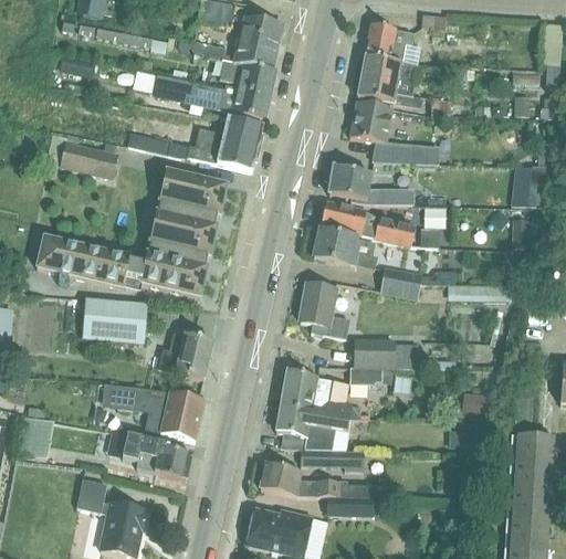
[(80,0),(79,11),(98,14),(100,0),(80,0)]
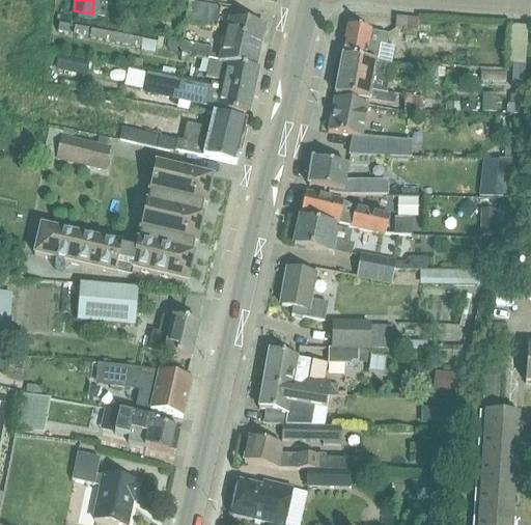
[(220,4),(195,0),(189,0),(186,20),(217,25),(220,4)]
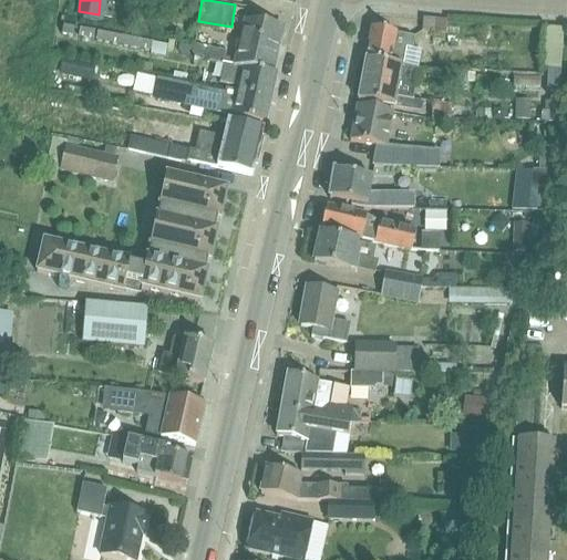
[(282,23),(261,19),(245,14),(234,61),(272,70),(282,23)]
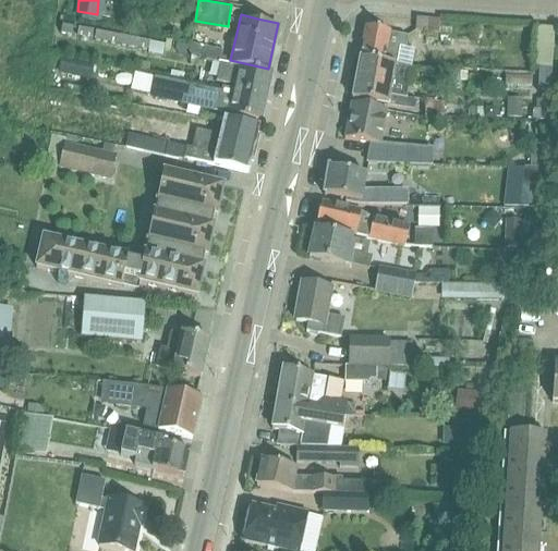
[(439,28),(440,15),(416,14),(415,27),(439,28)]
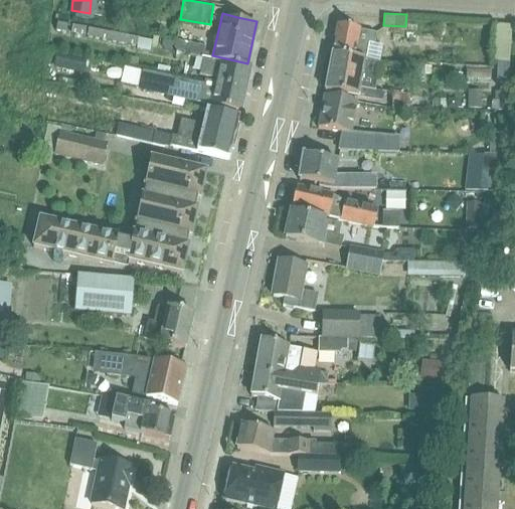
[(57,18),(56,26),(66,28),(67,20),(57,18)]
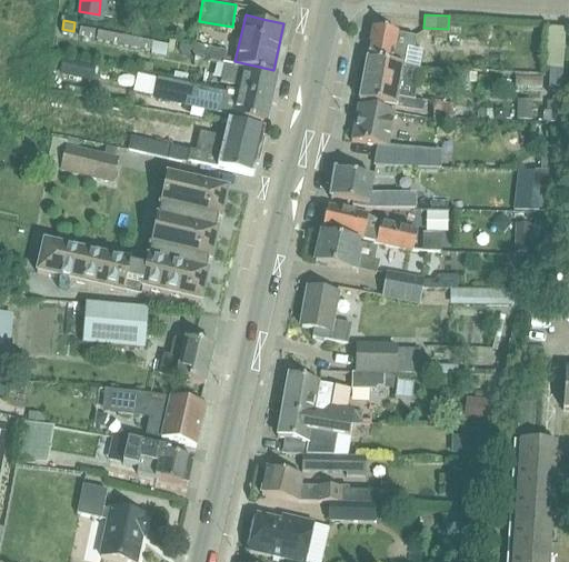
[(96,26),(80,23),(78,33),(93,37),(96,26)]
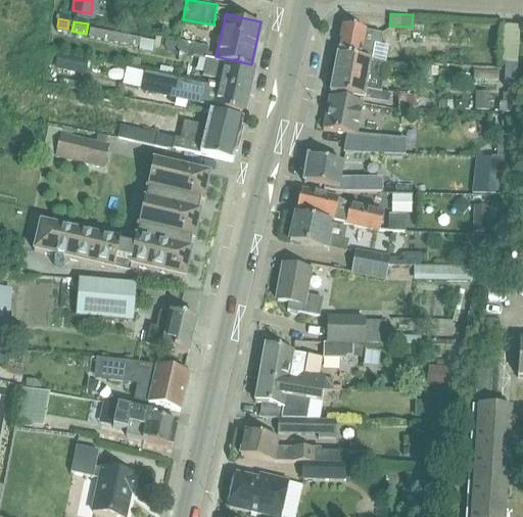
[(342,22),(337,51),(385,60),(386,58),(416,62),(418,44),(401,42),(401,44),(379,42),(381,31),(342,22)]
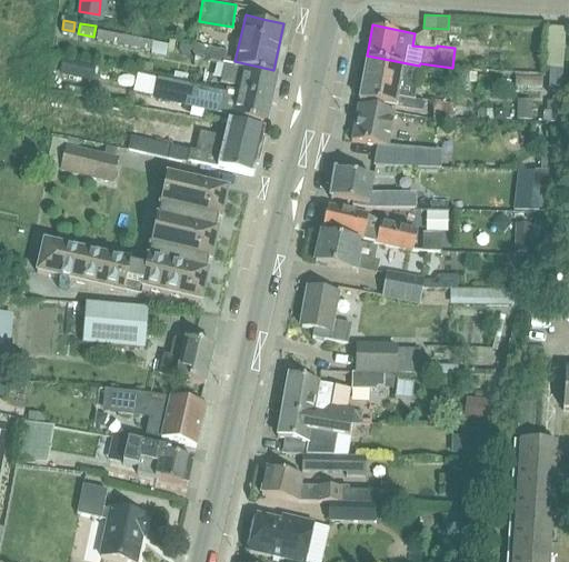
[(98,27),(97,36),(151,47),(152,37),(98,27)]
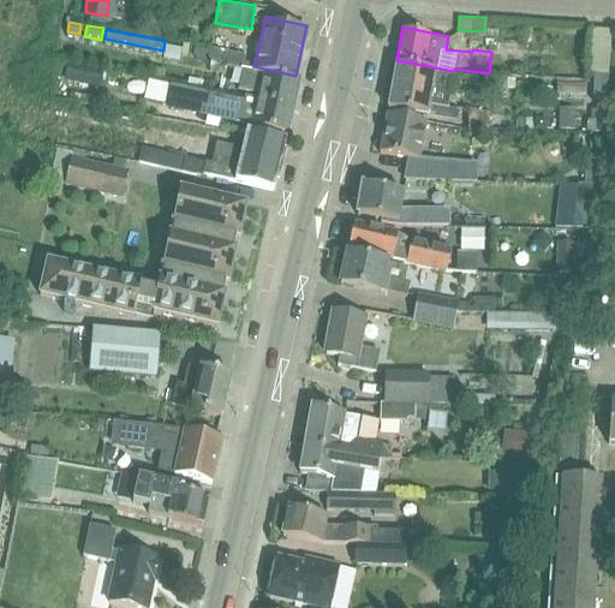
[(257,95),(293,105),(299,77),(296,76),(254,66),(243,64),(245,51),(210,43),(207,59),(240,65),(240,66),(243,66),(238,87),(258,90),(257,95)]
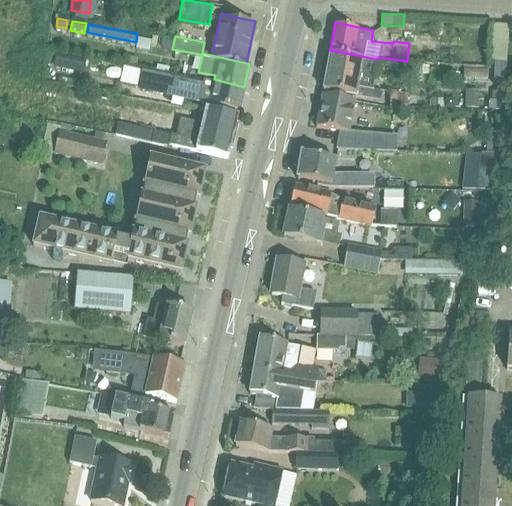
[(172,48),(173,39),(162,37),(161,43),(163,47),(172,48)]
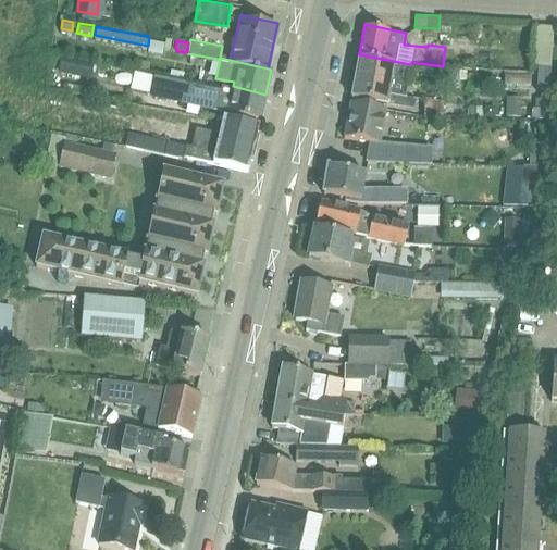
[(410,64),(359,54),(351,96),(413,108),(416,95),(405,92),(410,64)]
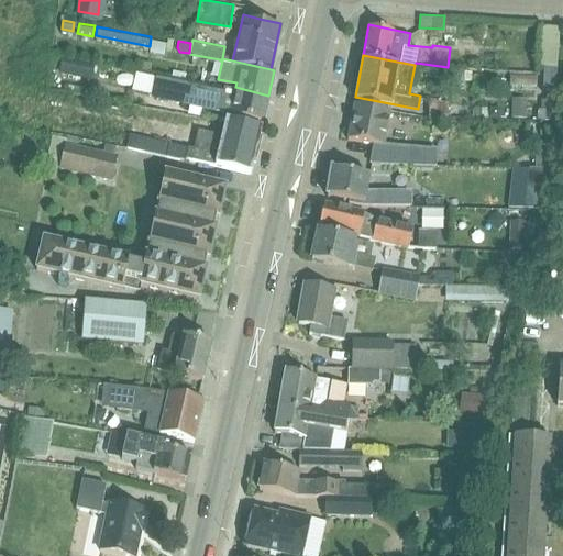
[(69,56),(67,69),(90,75),(94,62),(69,56)]
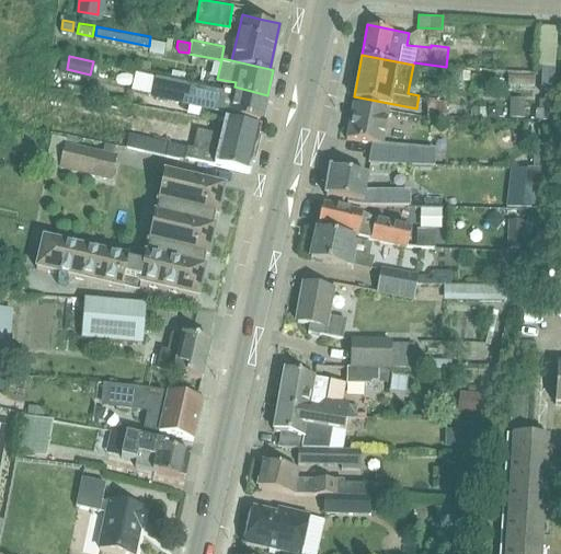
[(554,88),(553,88),(554,64),(541,64),(540,87),(545,88),(544,107),(535,106),(534,117),(552,118),(554,88)]
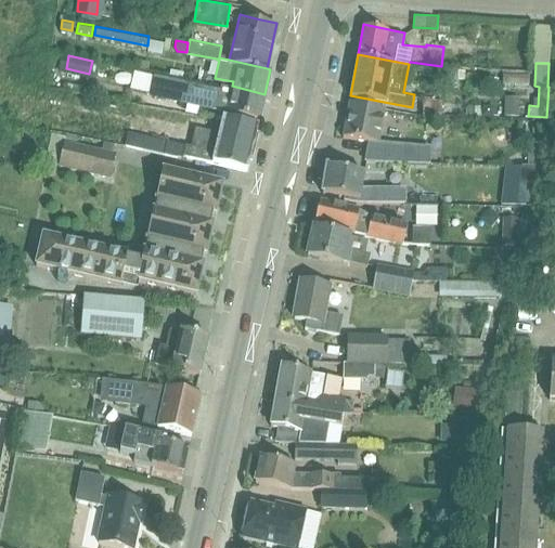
[(459,67),(448,66),(448,86),(457,86),(459,67)]
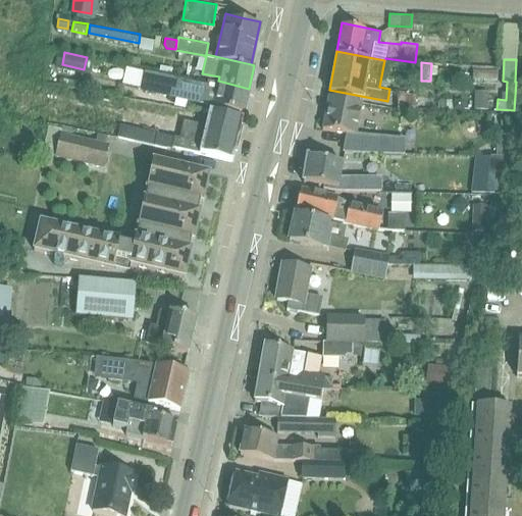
[(498,64),(466,62),(466,68),(472,68),(472,76),(497,76),(498,64)]
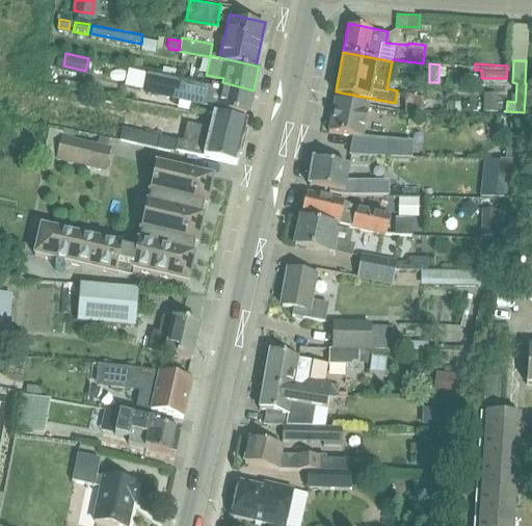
[(148,71),(143,87),(204,101),(208,85),(209,83),(174,76),(161,73),(148,71)]
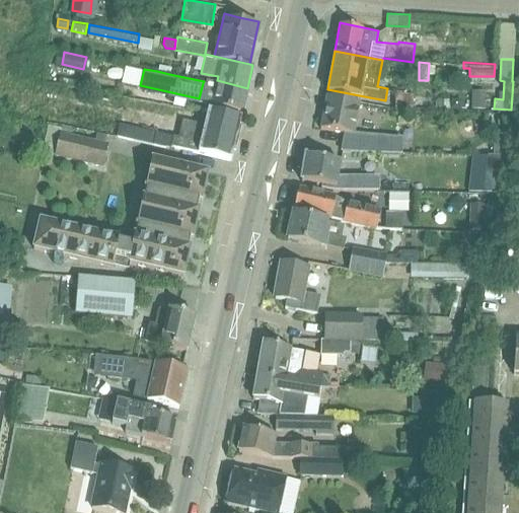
[(247,88),(217,80),(206,78),(205,84),(203,83),(199,98),(199,100),(222,106),(241,111),(247,88)]
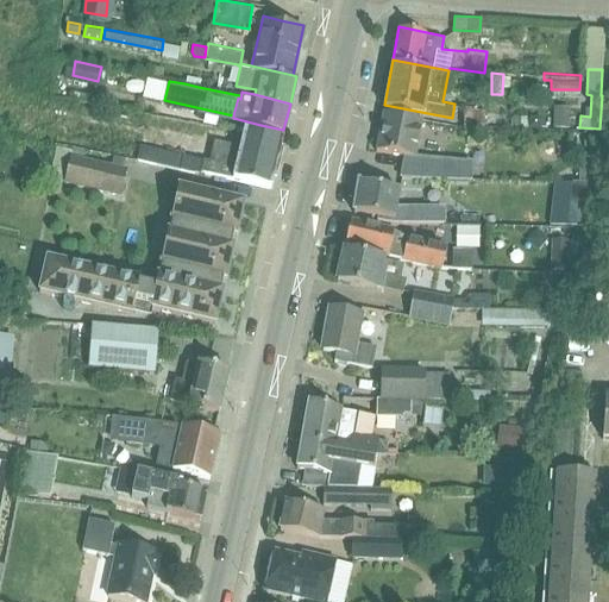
[(484,105),(464,105),(464,125),(484,124),(484,105)]
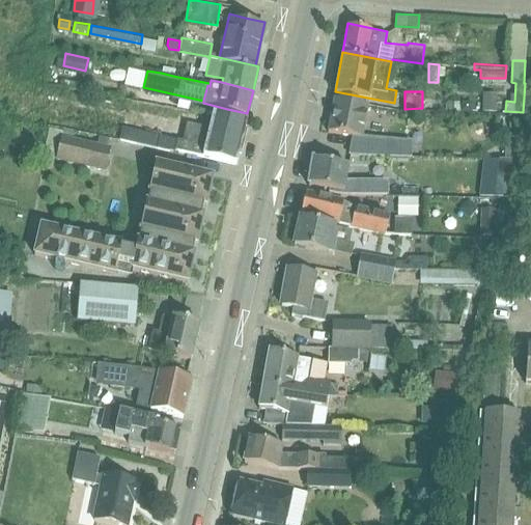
[(495,108),(495,92),(483,91),(482,108),(495,108)]
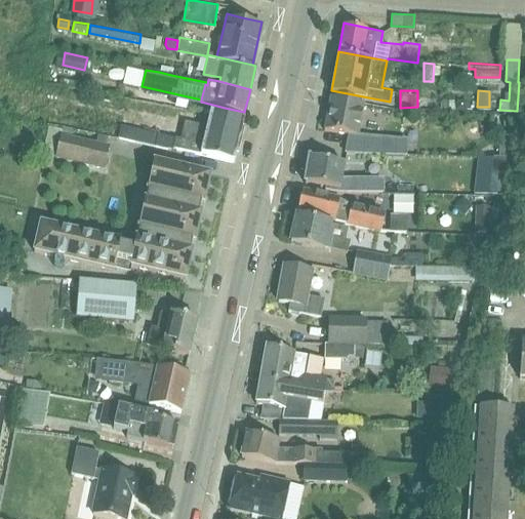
[(355,98),(330,94),(324,127),(349,132),(358,133),(359,131),(364,101),(355,98)]
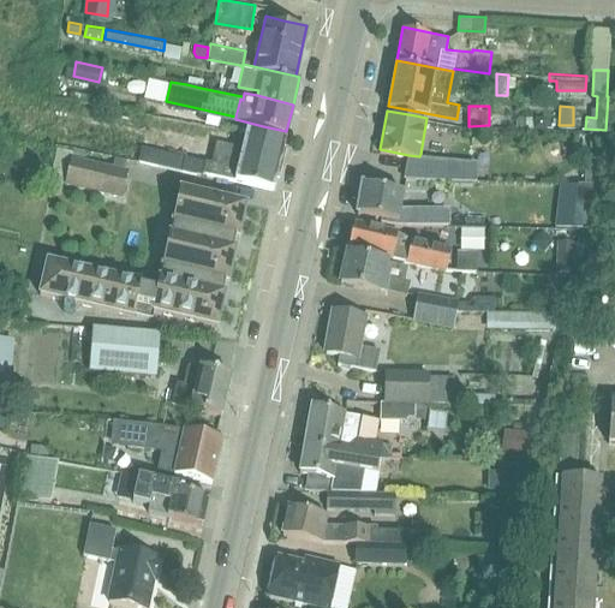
[(285,137),(262,131),(248,127),(243,144),(215,139),(212,160),(206,159),(203,170),(274,186),(285,137)]
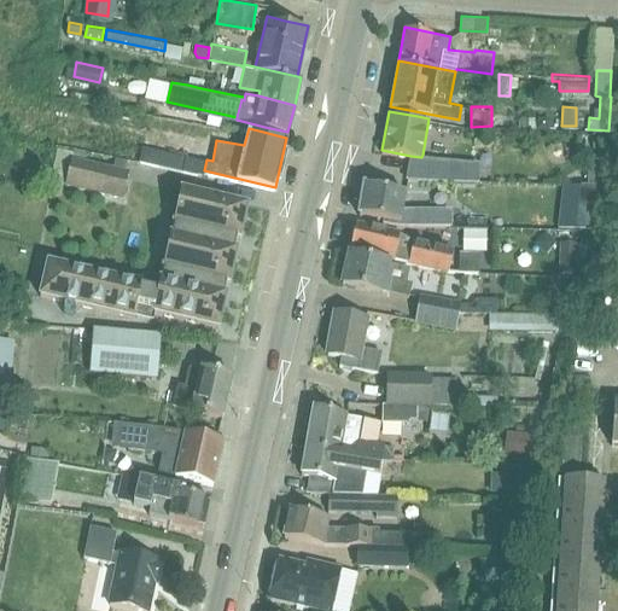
[(186,153),(141,144),(139,159),(182,169),(186,153)]
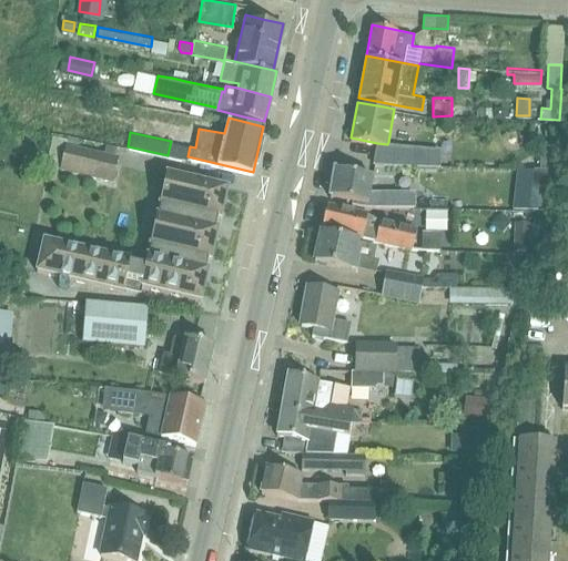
[(377,143),(374,162),(375,162),(415,163),(416,144),(388,142),(387,144),(377,143)]
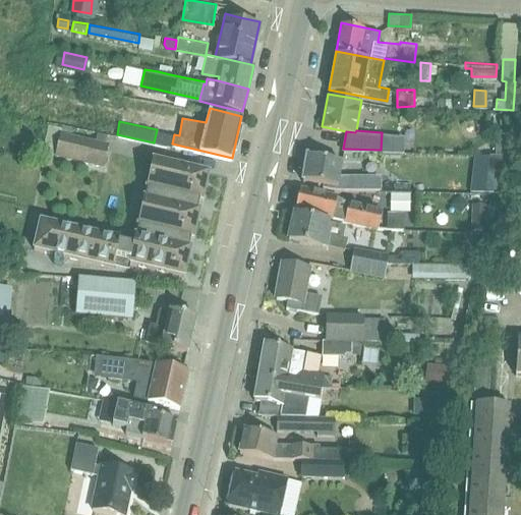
[(509,130),(497,130),(497,154),(509,154),(509,130)]
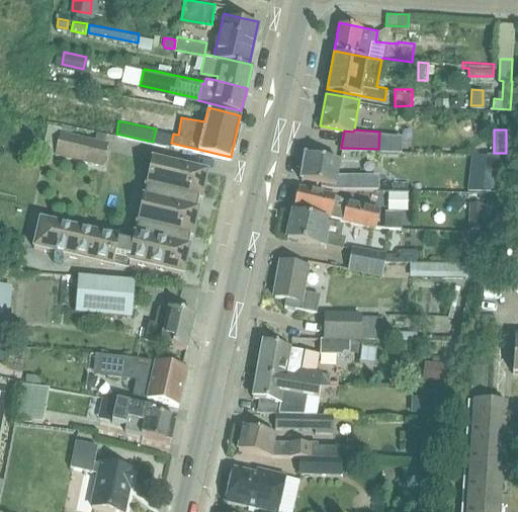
[(107,142),(60,131),(55,152),(102,163),(107,142)]
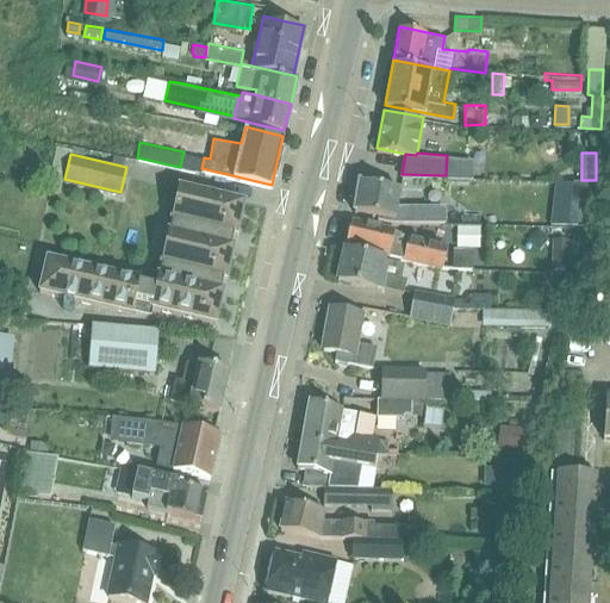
[(399,187),(383,184),(359,180),(354,210),(378,213),(378,218),(394,221),(443,221),(443,206),(397,205),(399,187)]
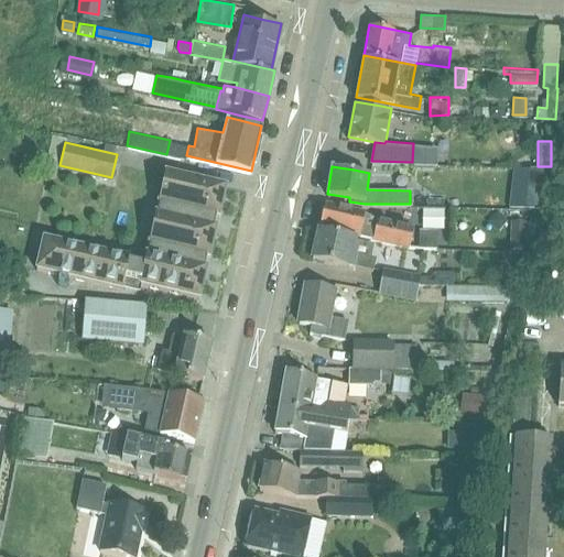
[(540,205),(548,170),(534,166),(527,201),(540,205)]
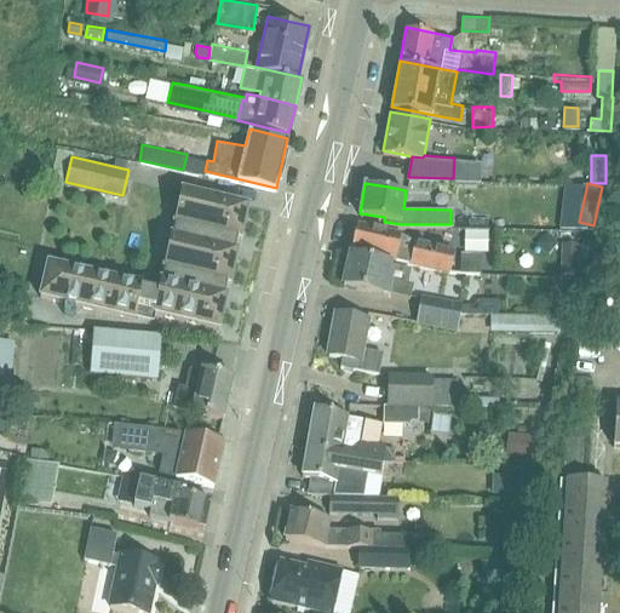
[(178,222),(177,228),(233,240),(234,235),(240,236),(247,202),(182,188),(173,221),(178,222)]
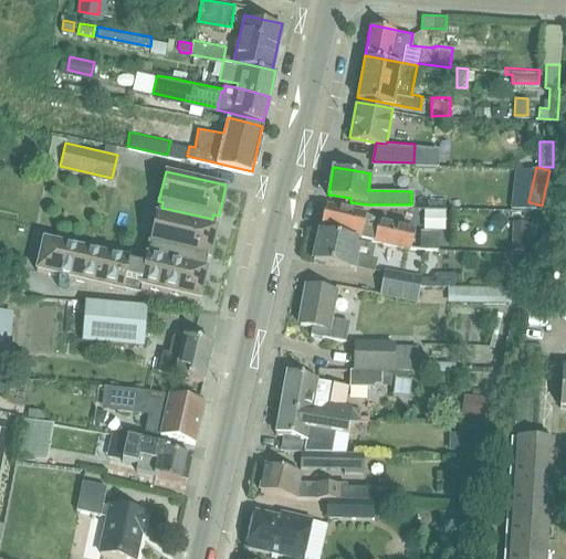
[(366,212),(347,208),(325,202),(321,225),(409,245),(413,227),(378,219),(366,212)]
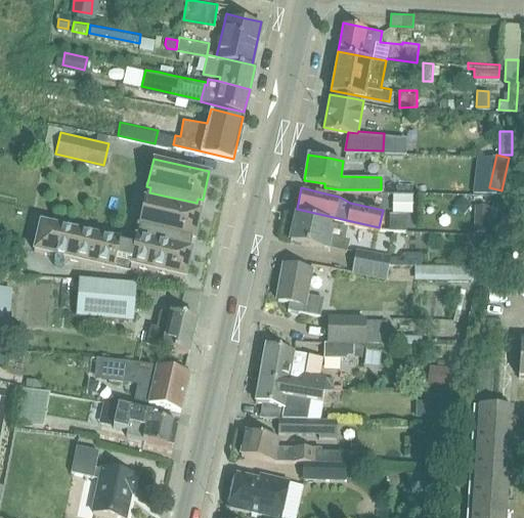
[(195,208),(197,203),(149,192),(148,197),(144,196),(138,224),(141,225),(140,230),(188,241),(189,236),(193,238),(201,209),(195,208)]
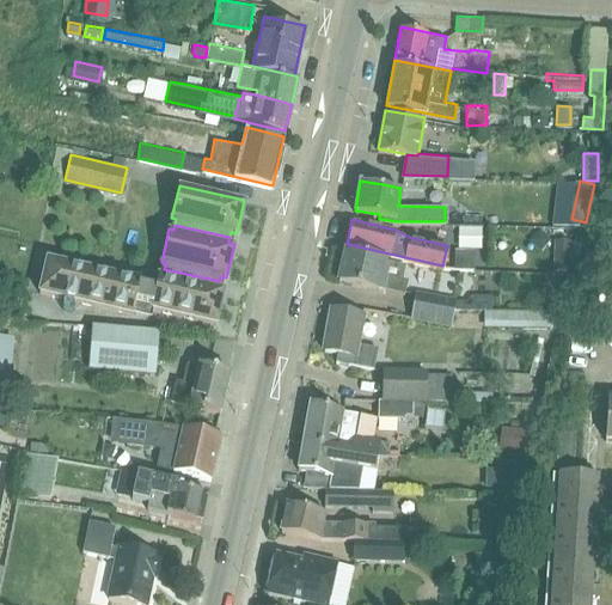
[(554,237),(552,269),(570,269),(570,252),(574,252),(574,238),(571,238),(571,237),(554,237)]
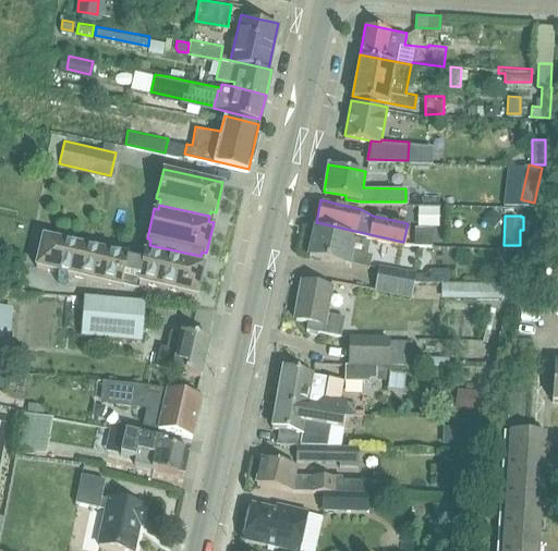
[(433,244),(433,225),(414,225),(414,244),(433,244)]
